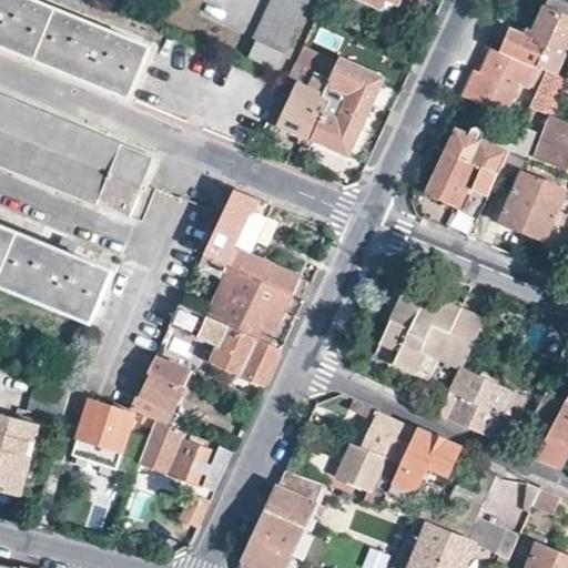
[(34,0),(0,0),(0,40),(98,81),(121,90),(130,94),(150,47),(34,0)]
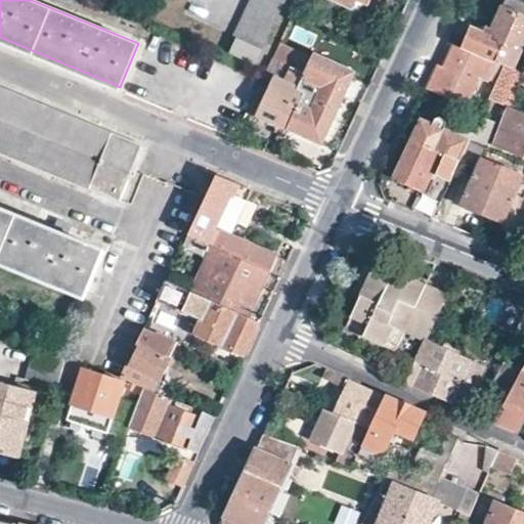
[(249,39),(261,45),(281,0),(250,0),(235,33),(249,39)]
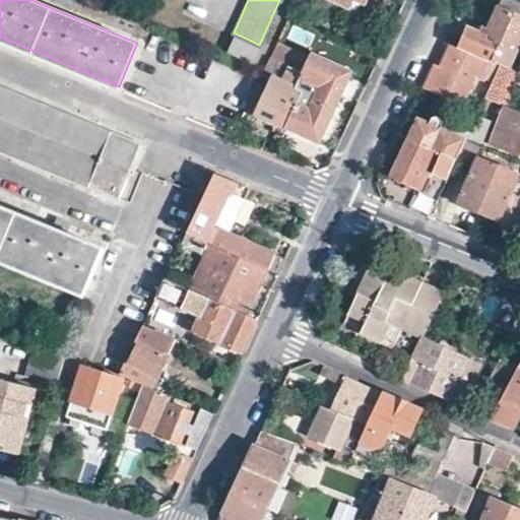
[(295,0),(288,14),(305,21),(313,0),(295,0)]
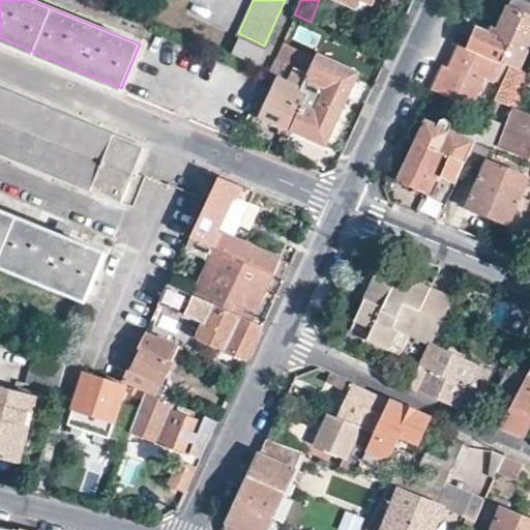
[(340,0),(367,12),(373,0),(340,0)]
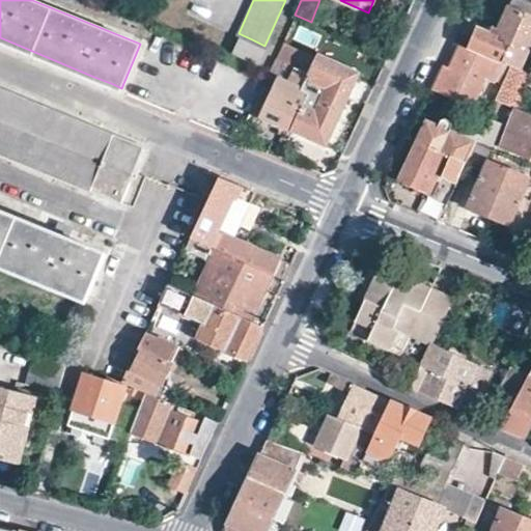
[(530,0),(506,0),(493,31),(474,23),(466,43),(498,56),(518,64),(523,52),(530,31),(530,0)]
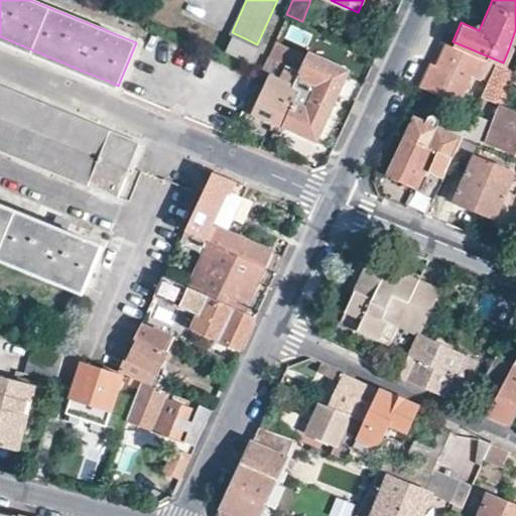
[(251,57),(257,44),(245,38),(239,52),(251,57)]
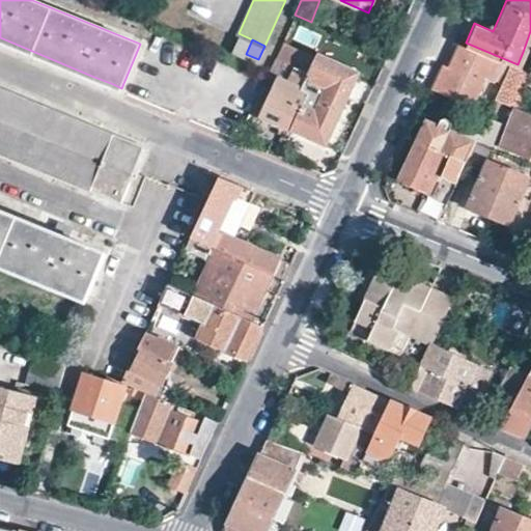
[(283,39),(275,57),(282,61),(308,73),(317,55),(283,39)]
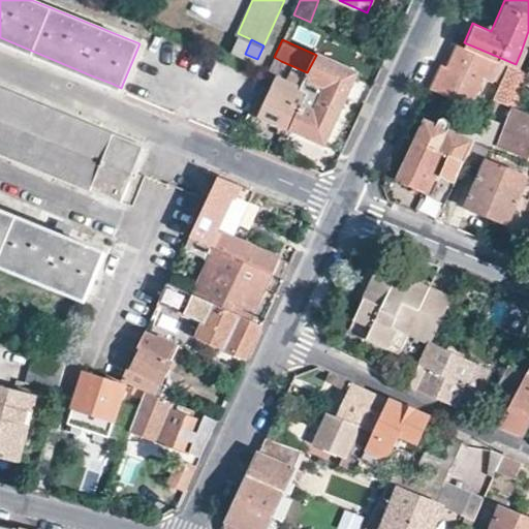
[(488,76),(496,56),(464,42),(457,39),(446,63),(439,61),(438,63),(429,84),(468,102),(479,72),(488,76)]
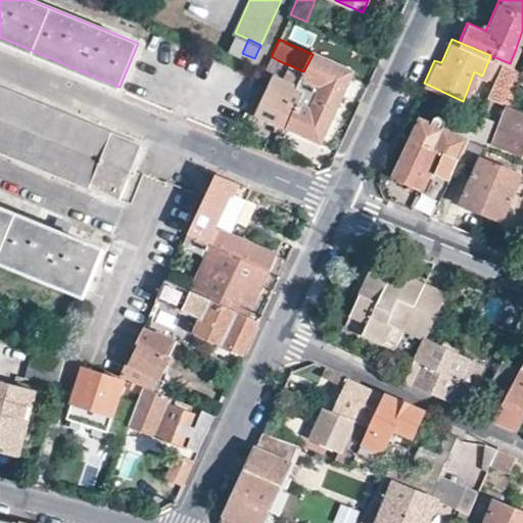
[(304,88),(287,126),(321,142),(354,67),(315,49),(313,54),(303,72),(299,85),(304,88)]
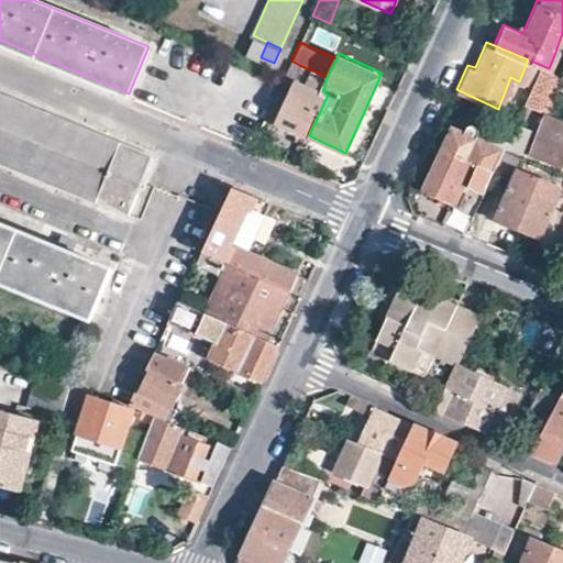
[(291,61),(286,72),(285,75),(294,79),(299,65),(291,61)]
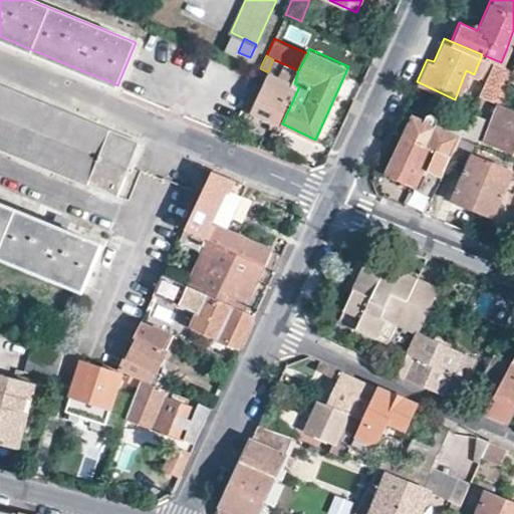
[(251,109),(282,123),(299,86),(294,83),(298,70),(273,59),(268,72),(261,86),(251,109)]
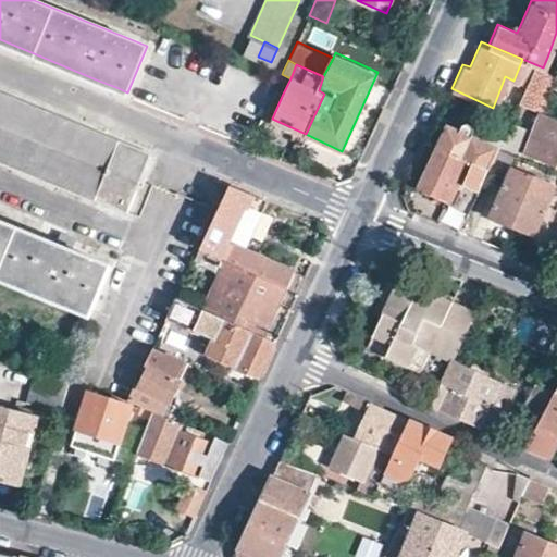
[(0,89),(0,159),(108,206),(125,212),(149,151),(128,143),(0,89)]
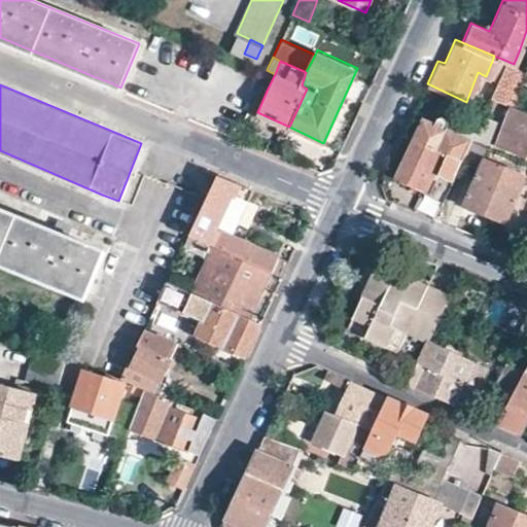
[(259,84),(249,107),(257,112),(268,89),(259,84)]
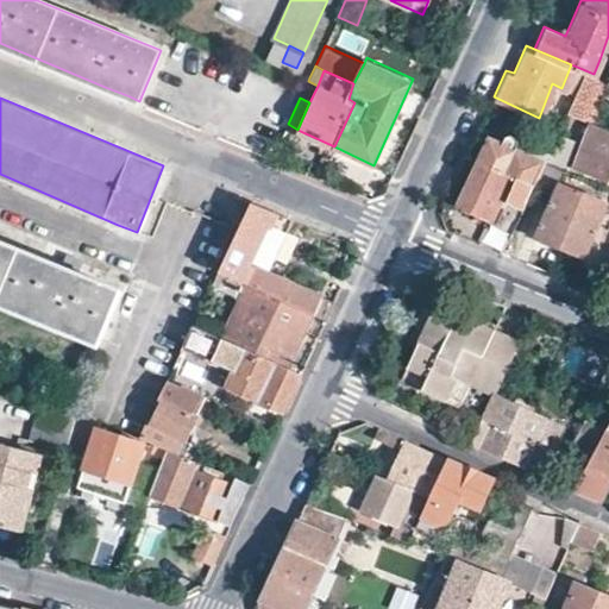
[(608,126),(589,119),(571,163),(608,179),(608,126)]
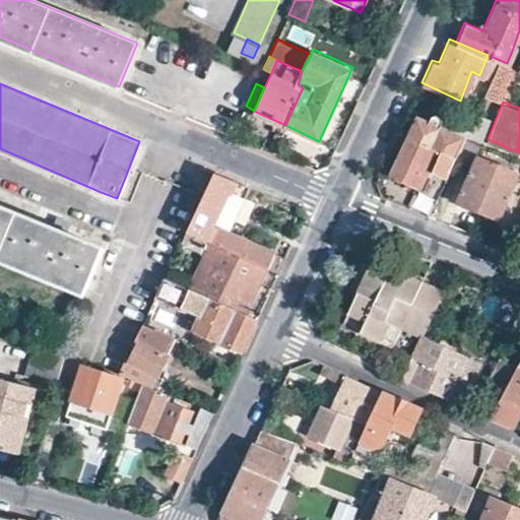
[(474,110),(467,107),(463,115),(463,118),(469,121),(470,119),(474,110)]
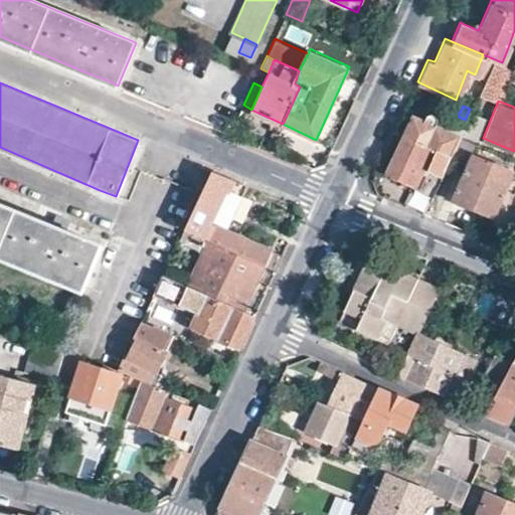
[(451,154),(460,134),(438,125),(421,119),(403,112),(397,124),(394,130),(406,135),(451,154)]
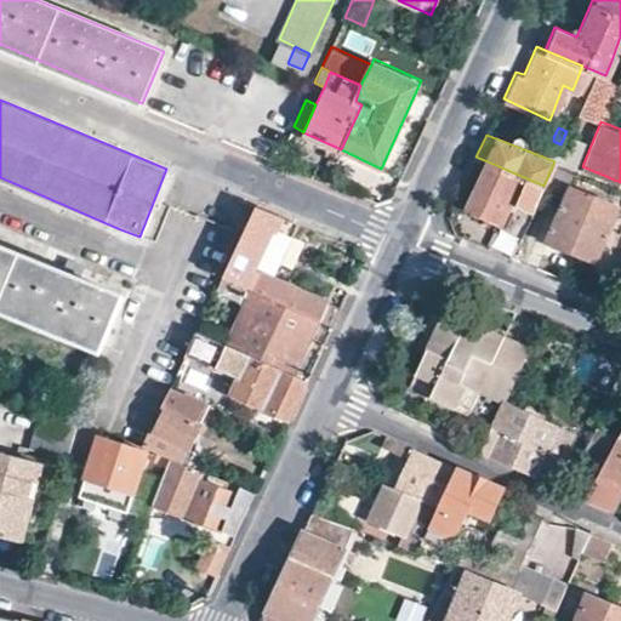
[(533,140),(519,135),(508,143),(528,151),(533,140)]
